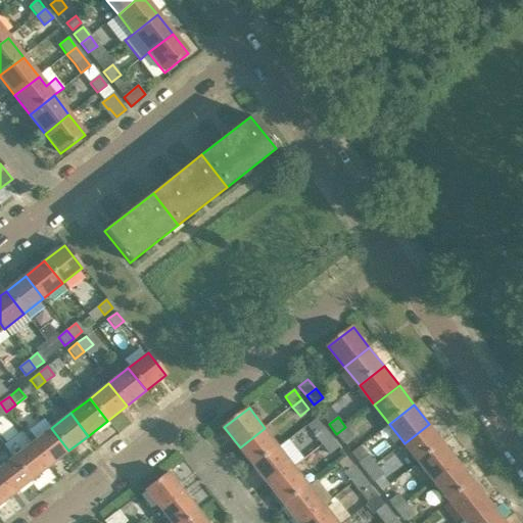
[(444,443),(429,424),(405,443),(420,463),(444,443)]
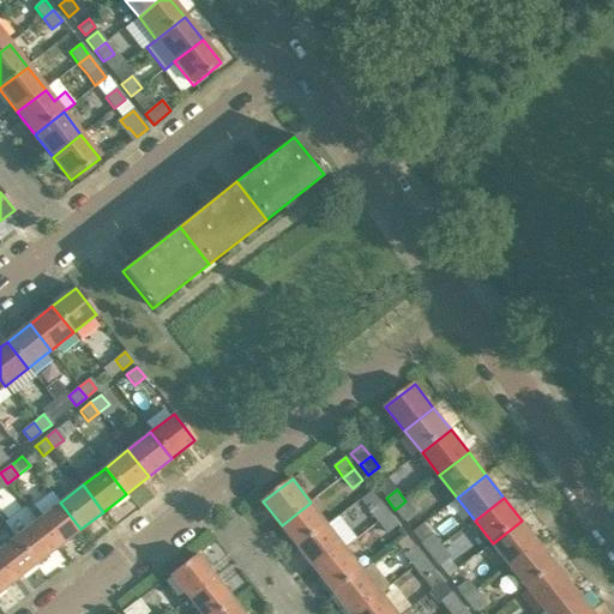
[(414,512),(405,501),(395,510),(404,521),(414,512)]
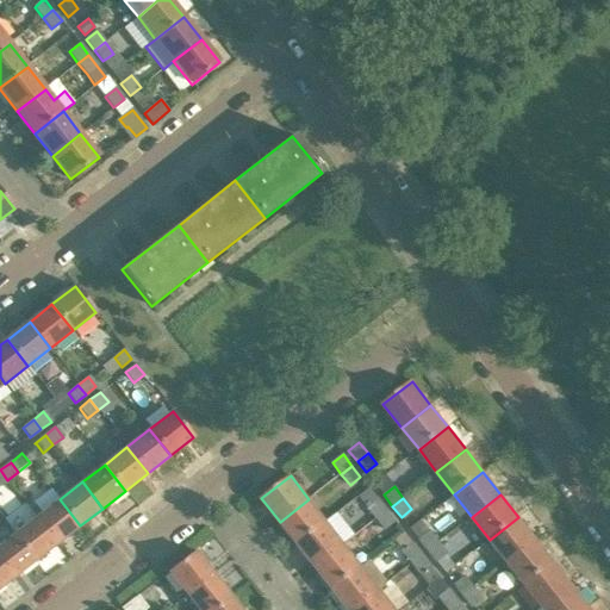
[(57,543),(80,526),(60,499),(37,517),(57,543)]
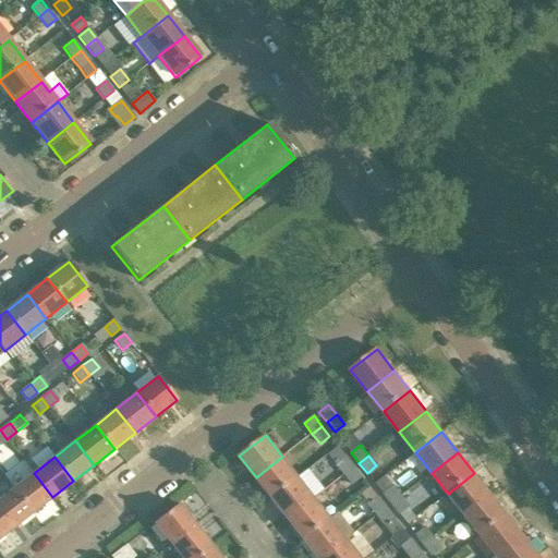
[(256,477),(271,498),(299,477),(282,457),(256,477)]
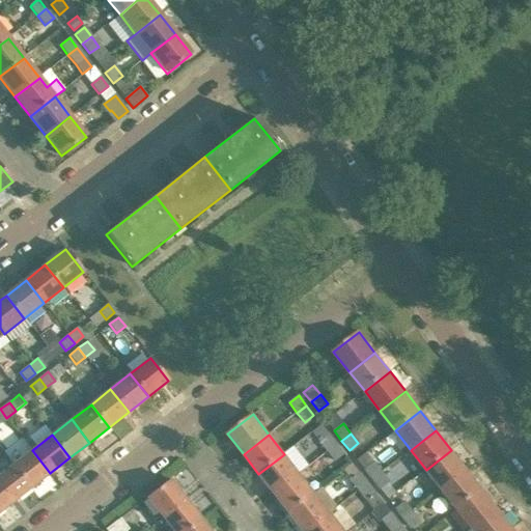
[(328,452),(337,444),(329,435),(319,442),(328,452)]
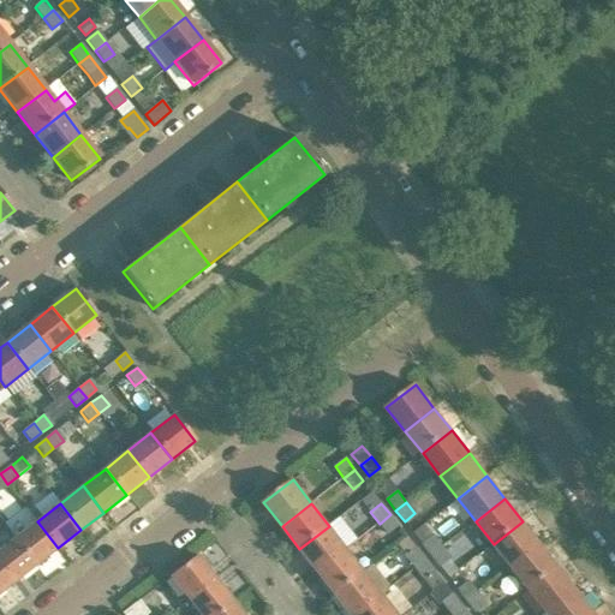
[(399,526),(390,514),(380,524),(388,535),(399,526)]
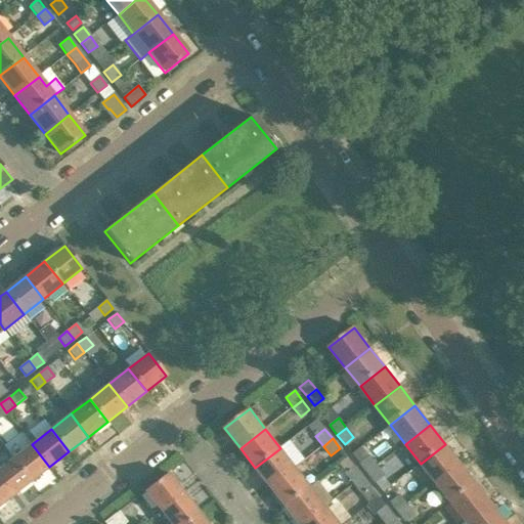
[(12,460),(30,482),(49,467),(32,444),(12,460)]
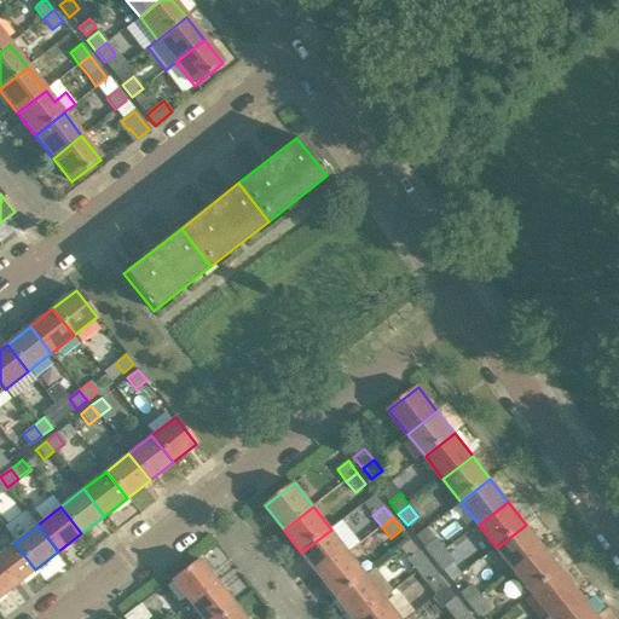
[(497,548),(515,571),(544,548),(526,525),(497,548)]
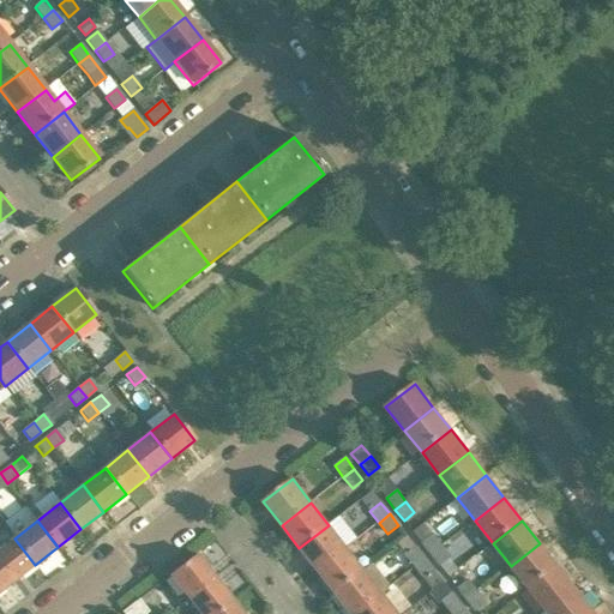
[(299,548),(317,571),(347,548),(329,525),(299,548)]
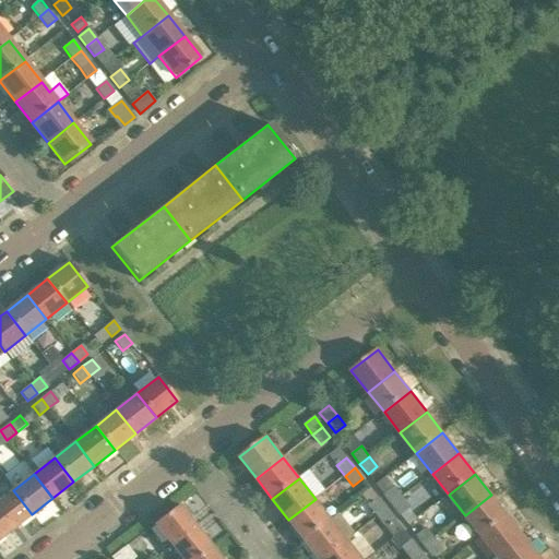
[(392,504),(402,497),(394,487),(384,495),(392,504)]
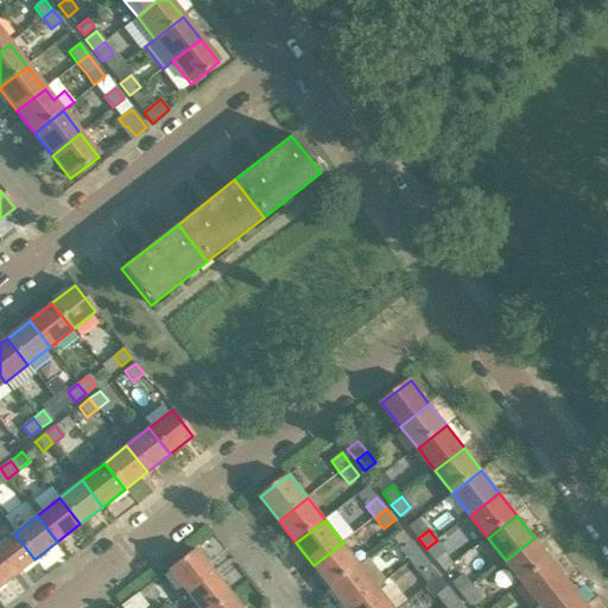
[(0,561),(12,577),(35,559),(14,533),(0,543),(0,561)]
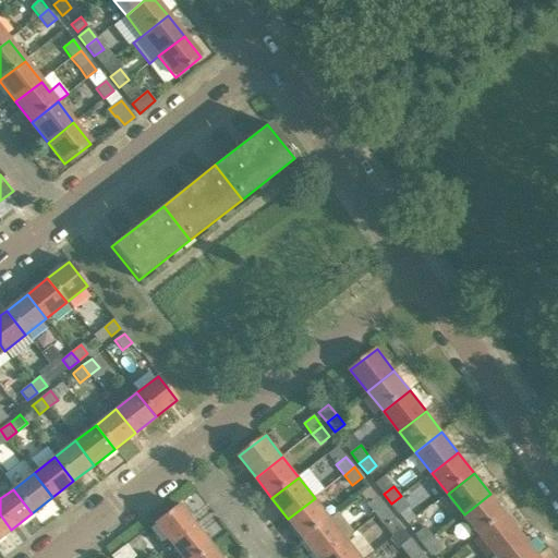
[(507,513),(490,494),(464,514),(480,534),(507,513)]
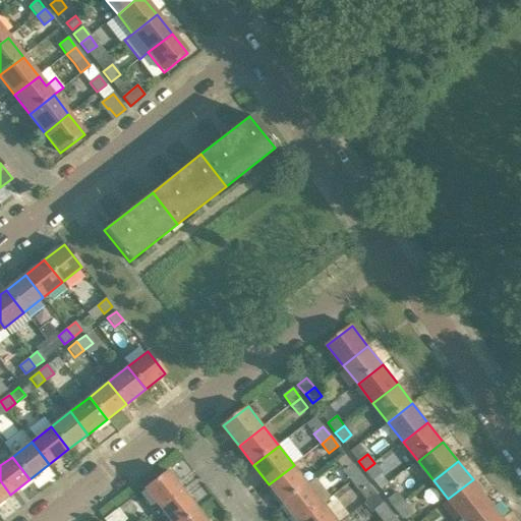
[(382,473),(374,463),(365,470),(373,480),(382,473)]
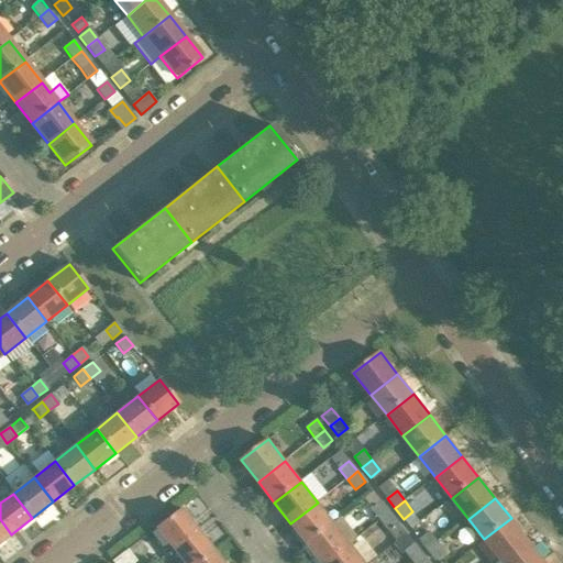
[(290,523),(307,544),(333,523),(318,503),(290,523)]
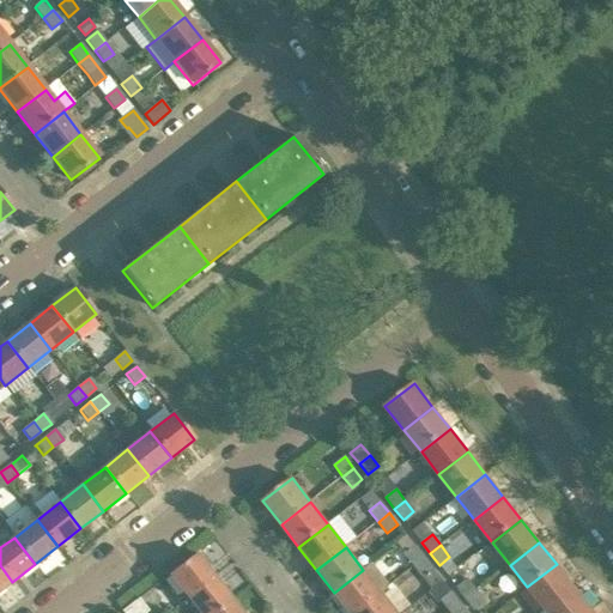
[(424,558),(416,547),(405,556),(413,566),(424,558)]
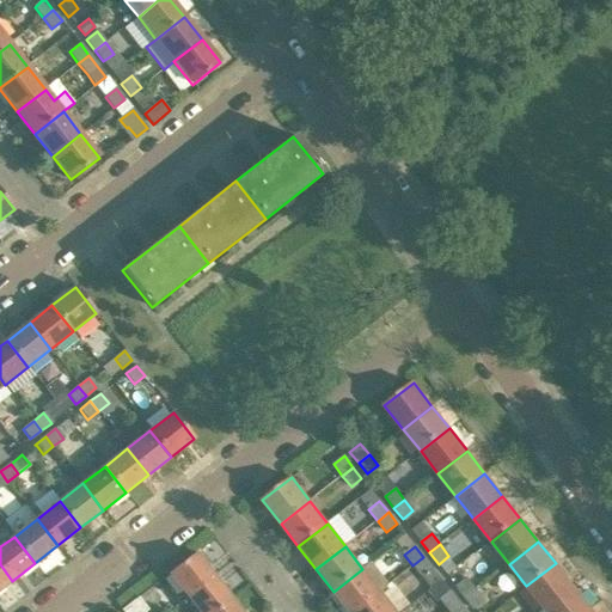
[(187,597),(213,576),(195,552),(169,574),(187,597)]
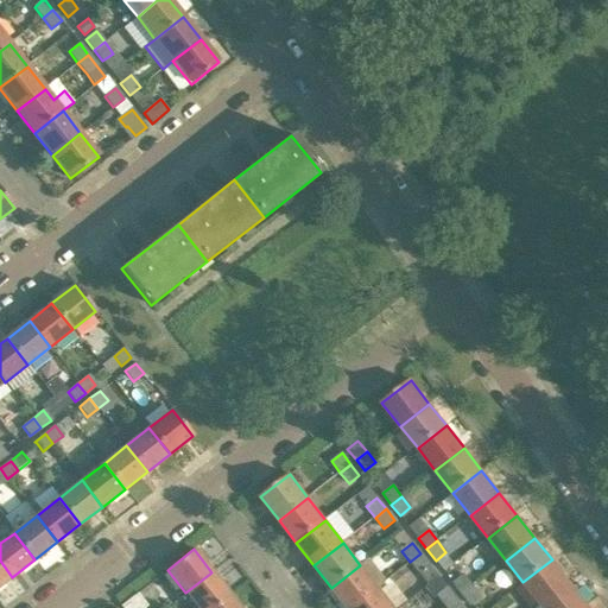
[(430,565),(420,553),(410,562),(419,574),(430,565)]
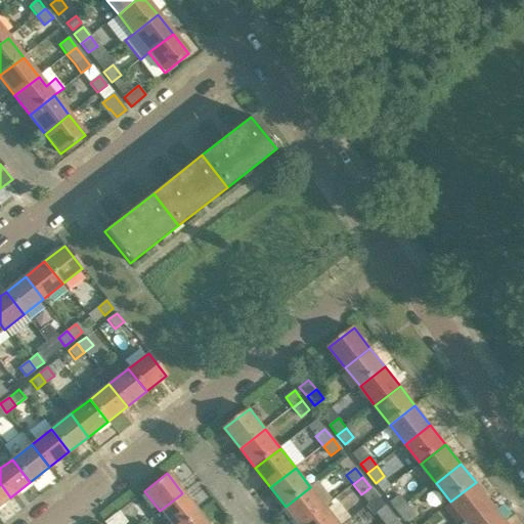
[(450,501),(466,521),(490,501),(476,482),(450,501)]
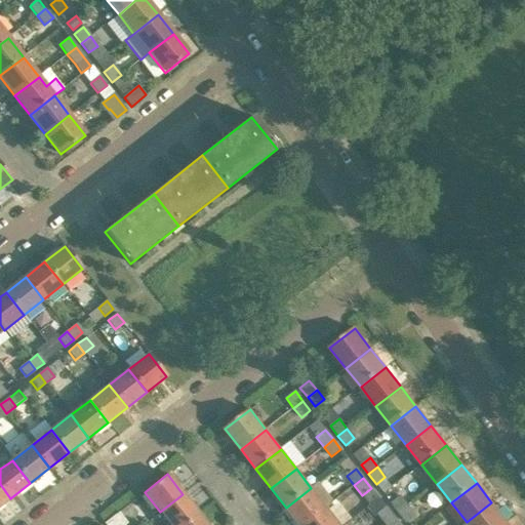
[(0,506),(10,498),(0,484),(0,506)]
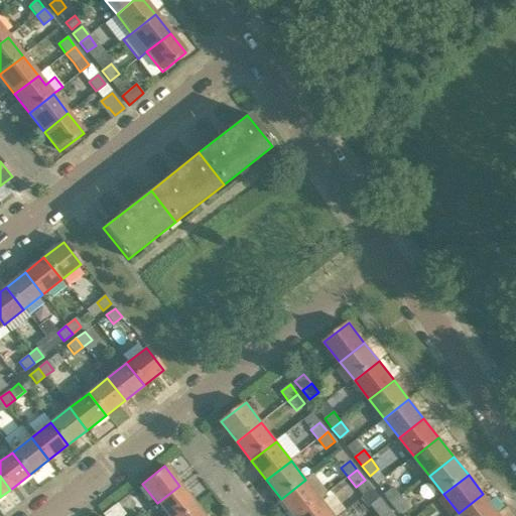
[(281,499),(294,515),(297,515),(320,498),(305,480),(281,499)]
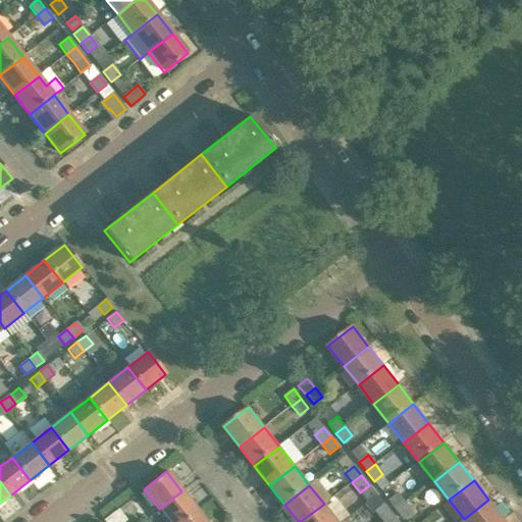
[(159,509),(168,521),(181,521),(197,511),(181,491),(159,509)]
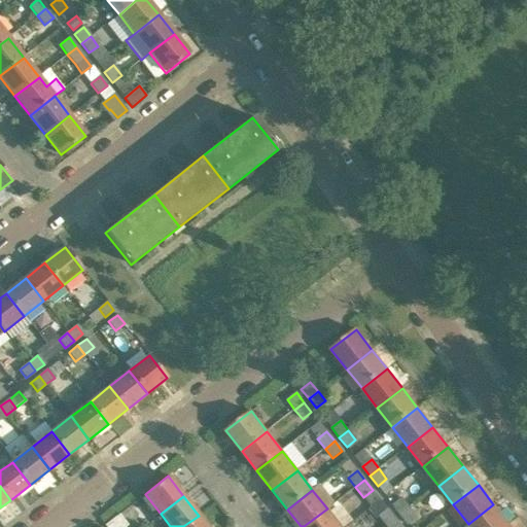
[(400,515),(410,507),(401,498),(392,505),(400,515)]
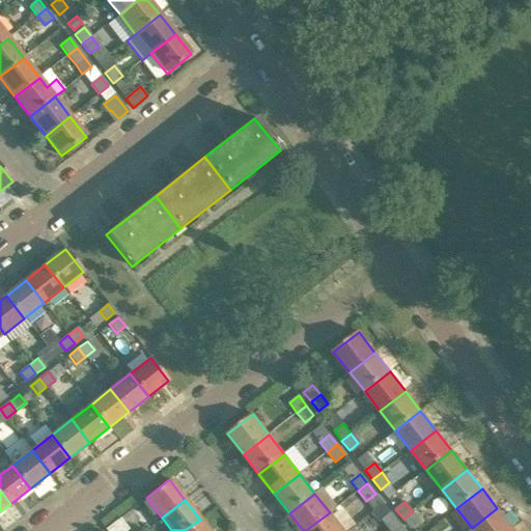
[(372,513),(379,522),(390,512),(384,504),(372,513)]
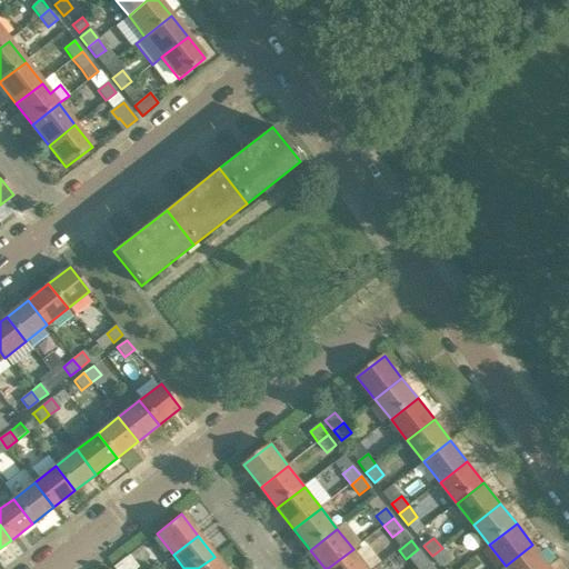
[(545,568),(549,566),(532,545),(506,566),(508,568),(545,568)]
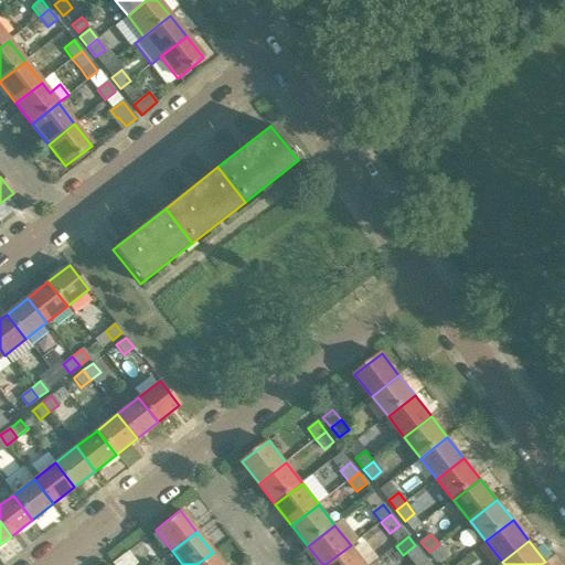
[(447,554),(439,544),(429,552),(437,563),(447,554)]
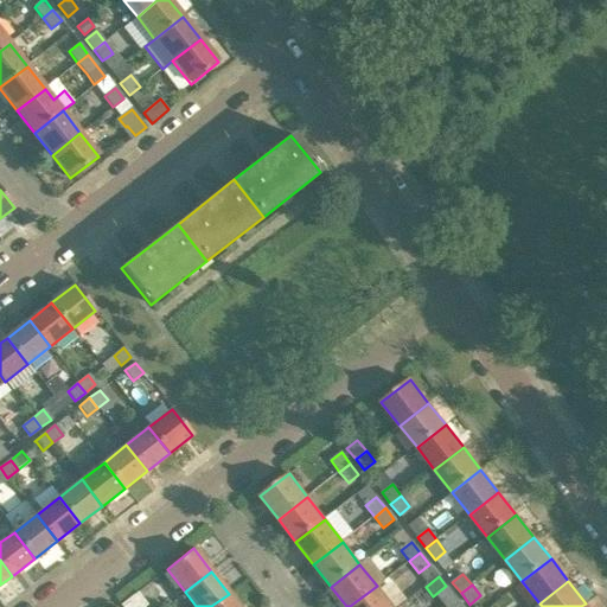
[(350,606),(394,606),(377,586),(350,606)]
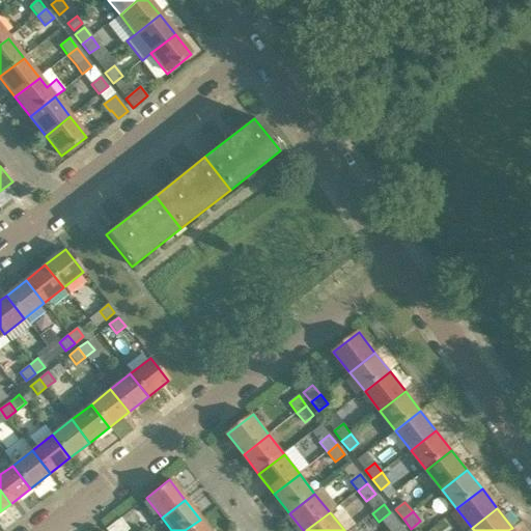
[(398,523),(390,512),(382,520),(389,530),(398,523)]
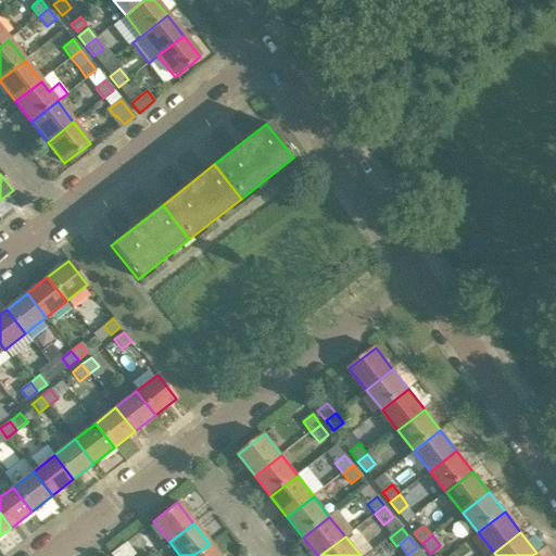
[(218,555),(210,544),(193,555),(218,555)]
